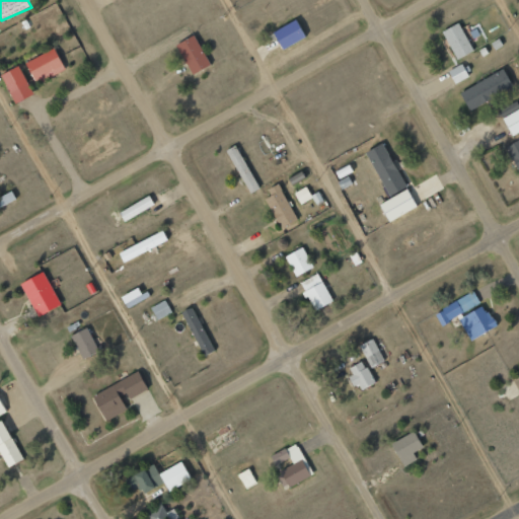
[(273,30),(282,49),(304,38),(296,19),(273,30)]
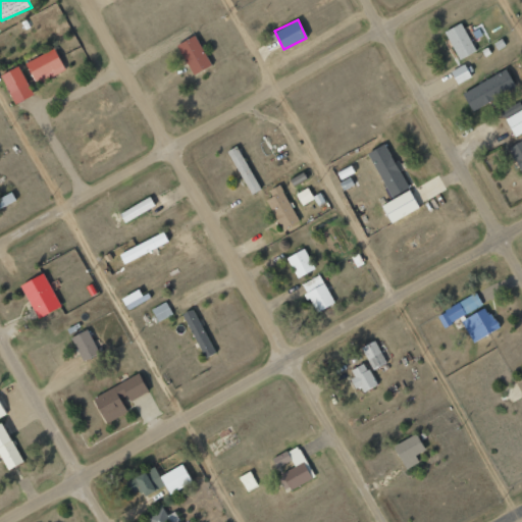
[(475,51),(462,22),(445,30),(458,59),(475,51)]
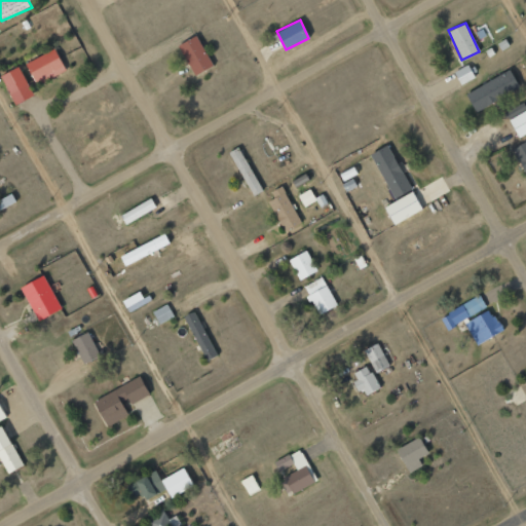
[(212,66),(197,35),(179,44),(194,74),(212,66)]
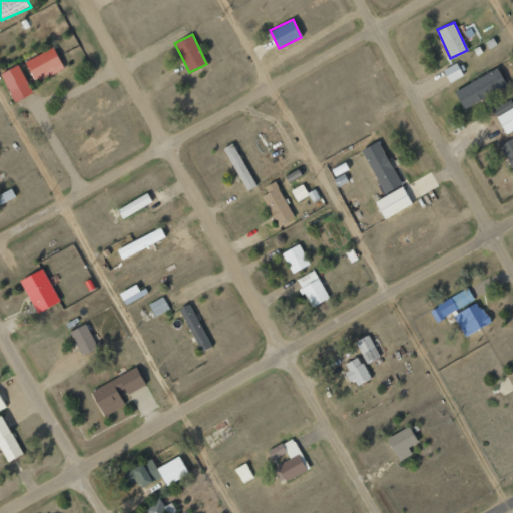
[(64,70),(55,48),(25,60),(34,82),(64,70)]
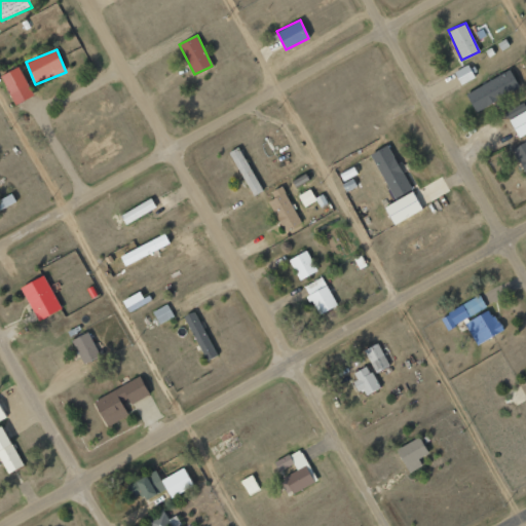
[(453,72),(460,84),(475,77),(467,64),(453,72)]
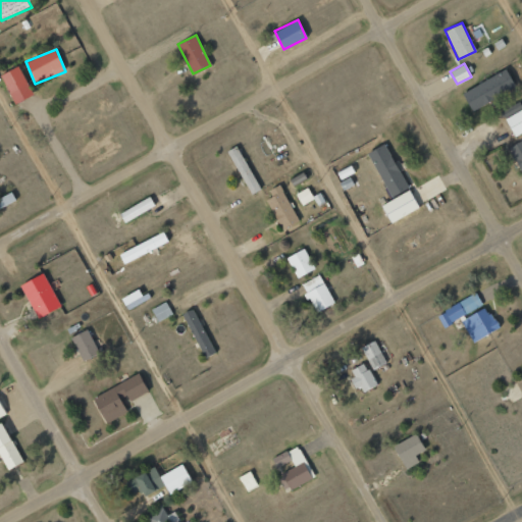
[(14,103),(33,95),(19,65),(1,73),(14,103)]
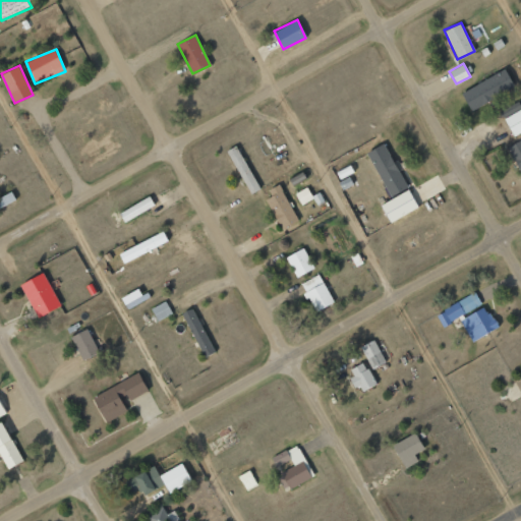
[(514,85),(505,68),(461,94),(471,111),(514,85)]
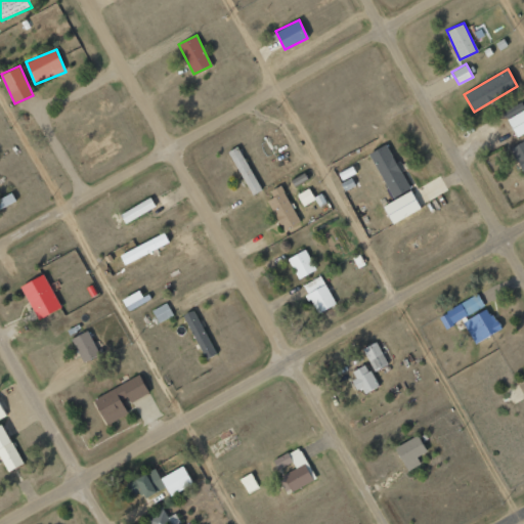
[(523,108),(522,110),(521,106),(506,113),(515,136),(523,132),(523,108)]
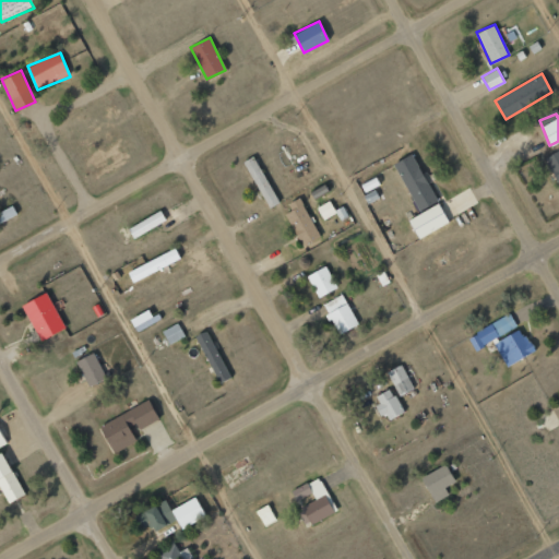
[(558,186),(558,150),(545,157),(558,186)]
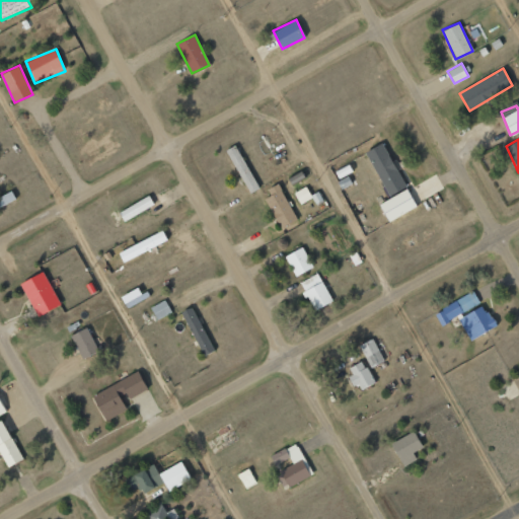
[(366,151),(389,196),(405,187),(382,143),(366,151)]
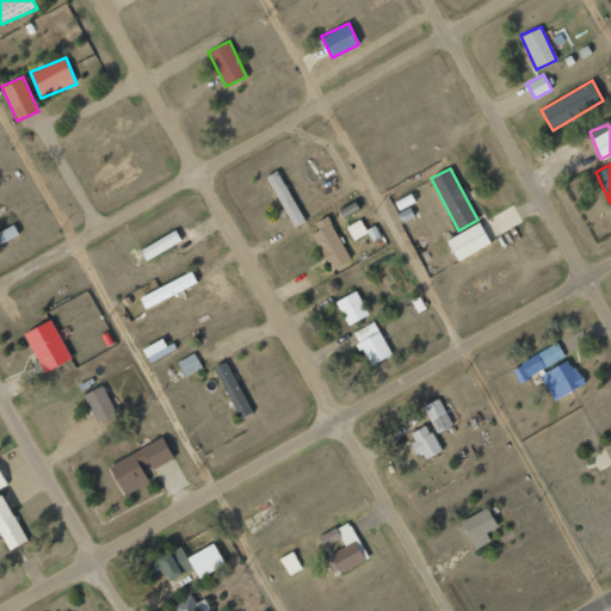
[(303,223),(281,170),(269,174),(291,228),(303,223)]
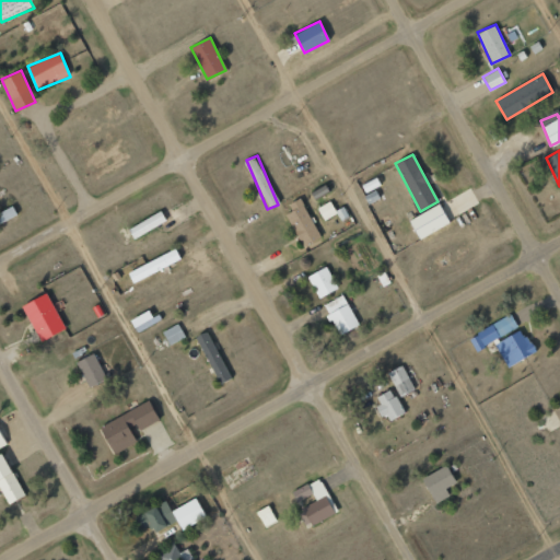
[(289,203),(292,211),(287,213),(302,245),(321,236),(301,197),(289,203)]
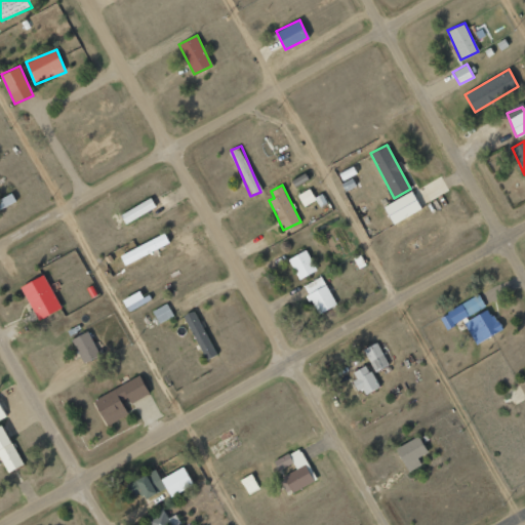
[(297,195),(304,207),(316,200),(310,189),(297,195)]
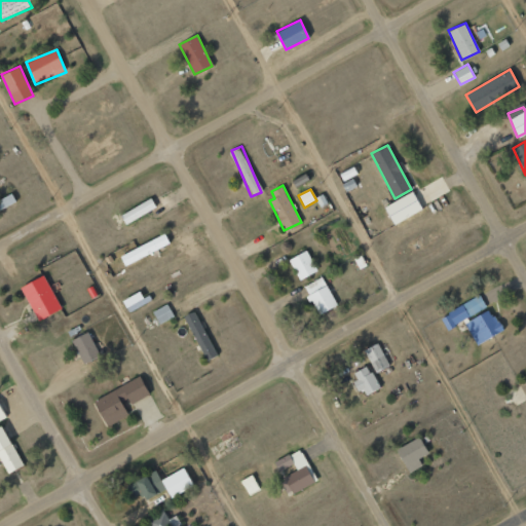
[(384,207),(393,224),(422,210),(412,191),(384,207)]
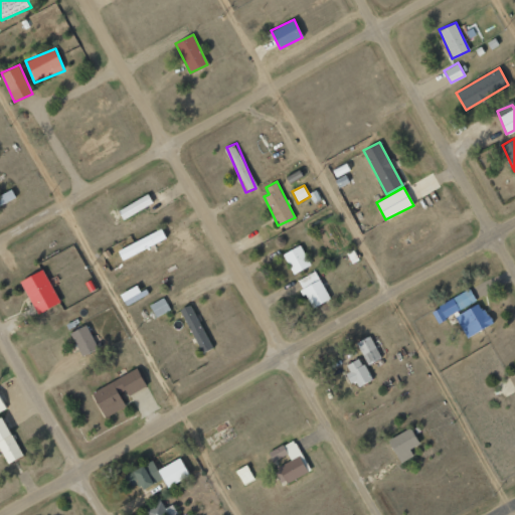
[(0,205),(16,198),(11,189),(0,194),(0,205)]
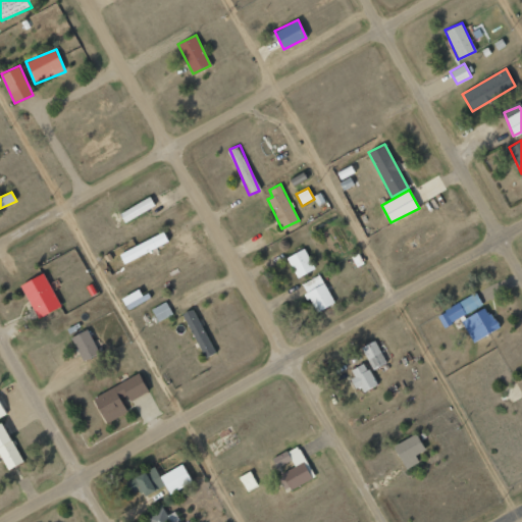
[(155,205),(150,196),(119,213),(124,222),(155,205)]
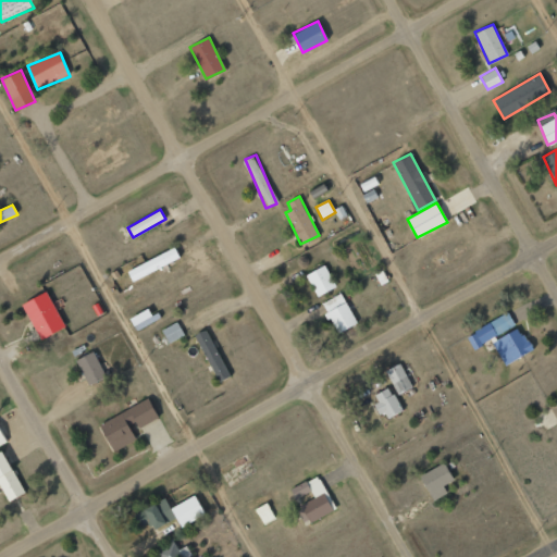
[(180,260),(174,249),(127,269),(132,280),(180,260)]
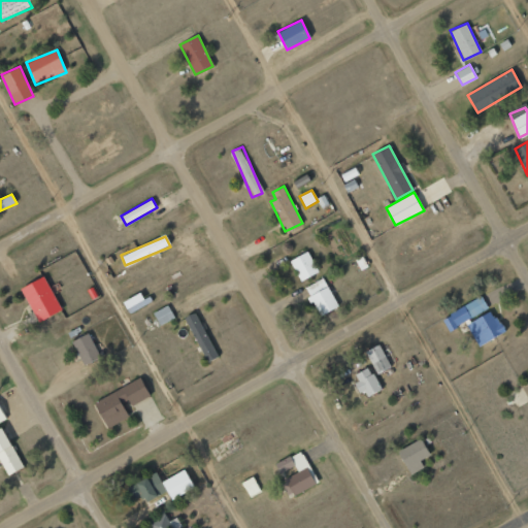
[(290,260),(300,281),(319,272),(308,251),(290,260)]
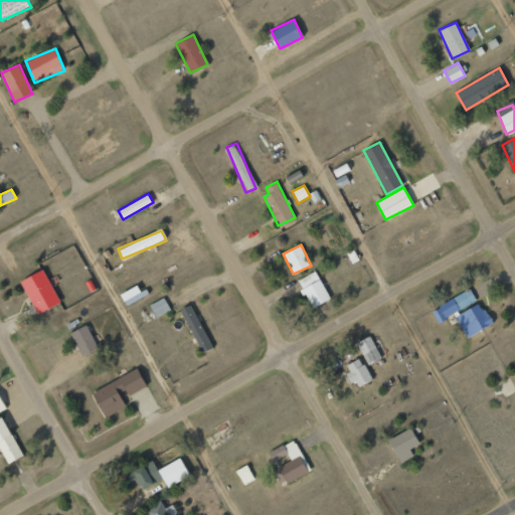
[(60,303),(44,269),(21,280),(37,314),(60,303)]
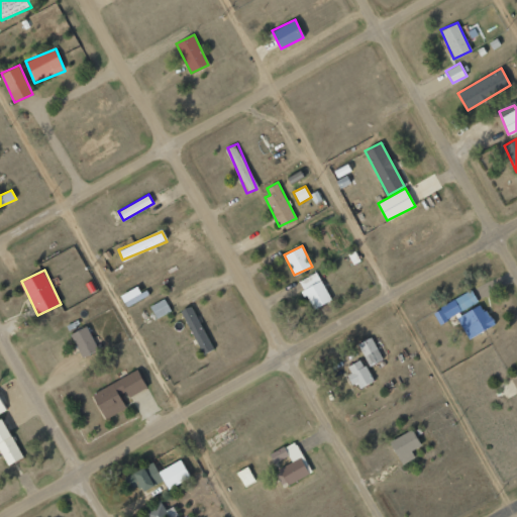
[(299,280),(312,309),(330,301),(318,272),(299,280)]
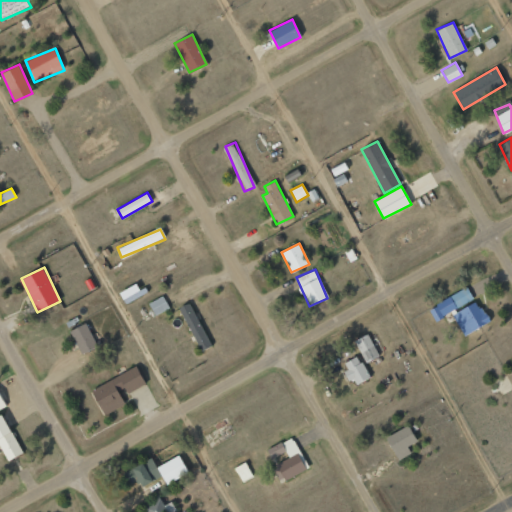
[(428,308),(434,319),(473,299),(467,288),(428,308)]
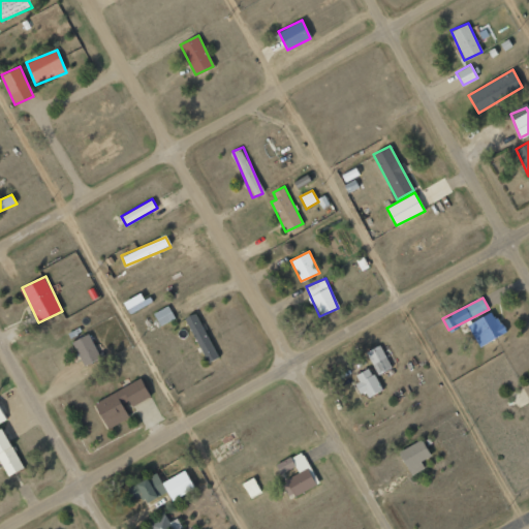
[(175,318),(168,306),(153,313),(160,325),(175,318)]
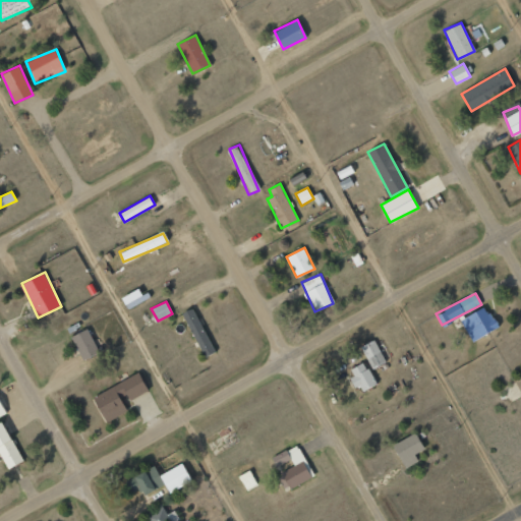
[(497,329),(486,306),(461,319),(471,341),(497,329)]
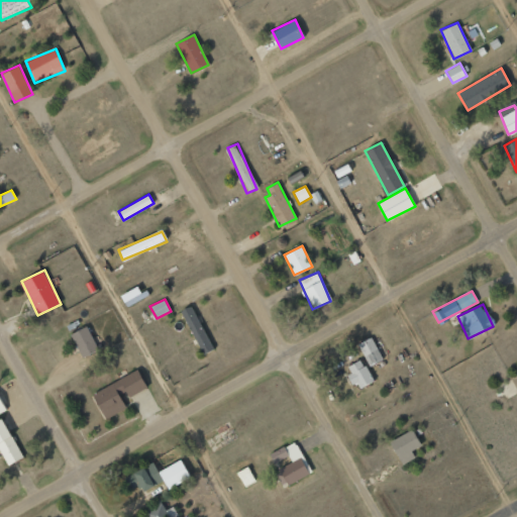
[(213,348),(191,306),(181,311),(202,354),(213,348)]
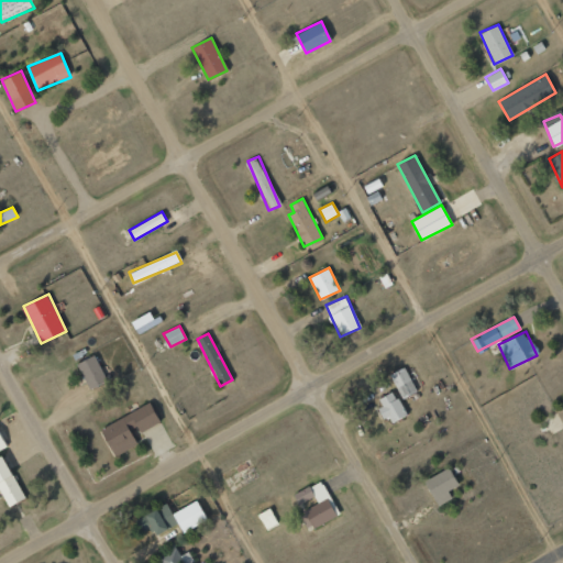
[(77,363),(90,390),(107,383),(94,355),(77,363)]
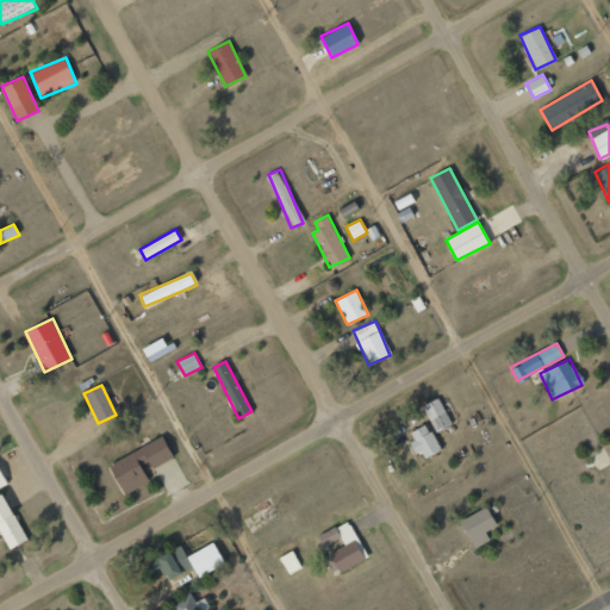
[(452,423),(437,397),(422,405),(436,431),(452,423)]
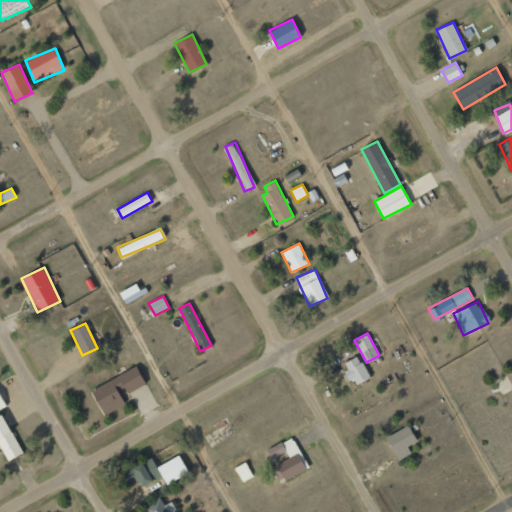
[(369,378),(359,355),(342,363),(350,380),(354,378),(356,384),(369,378)]
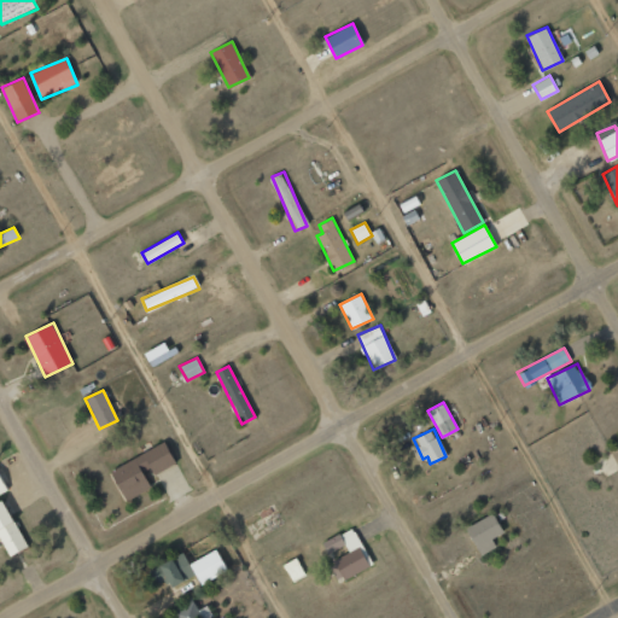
[(110,467),(123,500),(150,489),(143,471),(151,467),(153,473),(174,465),(165,444),(110,467)]
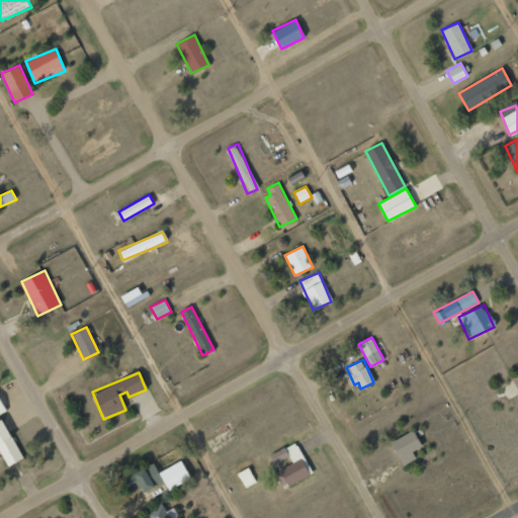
[(0,420),(0,454),(5,466),(21,459),(4,419),(0,420)]
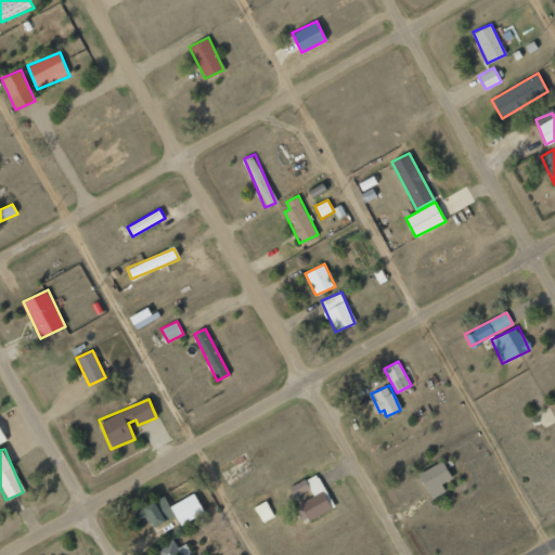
[(446,491),(441,483),(451,478),(442,461),(417,474),(430,499),(446,491)]
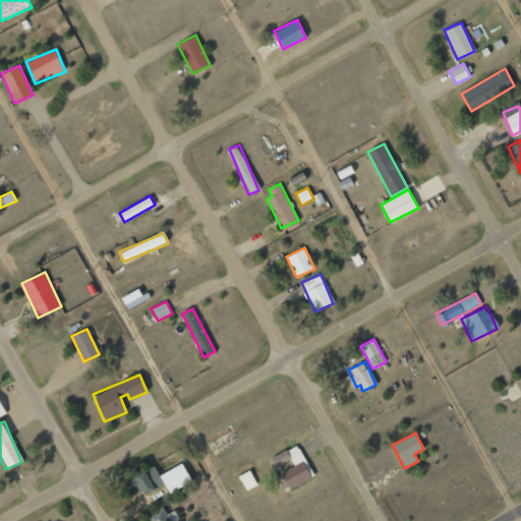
[(286,490),(312,478),(298,445),(271,457),(286,490)]
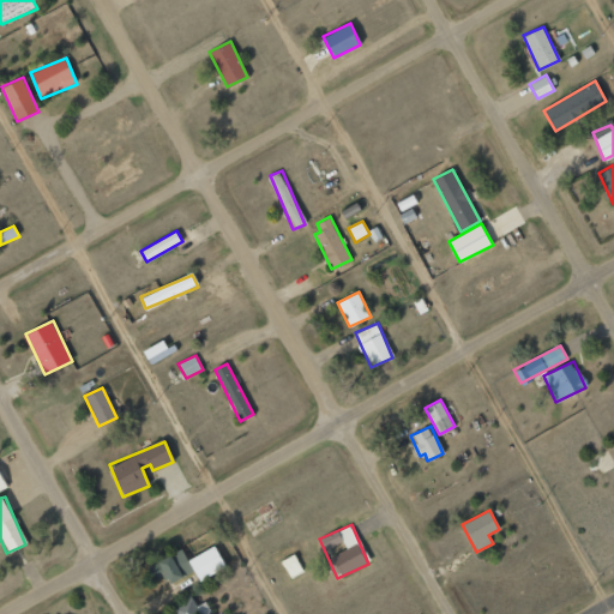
[(187,560),(181,549),(148,566),(155,581),(164,576),(169,584),(194,571),(199,581),(226,567),(215,546),(187,560)]
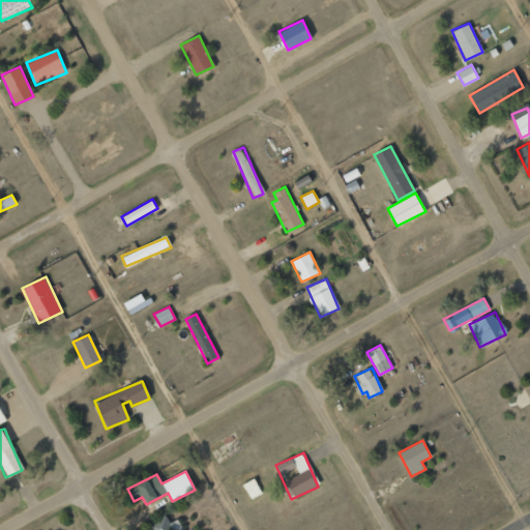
[(262,493),(255,477),(242,483),(251,499),(262,493)]
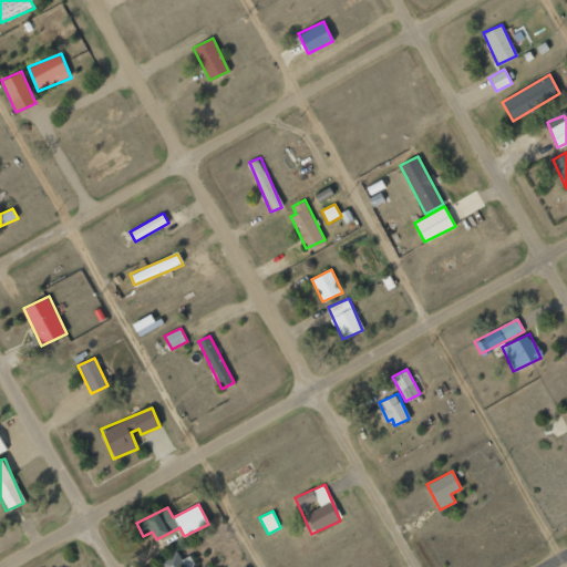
[(182,559),(178,553),(156,563),(157,566),(194,566),(196,566),(191,555),(182,559)]
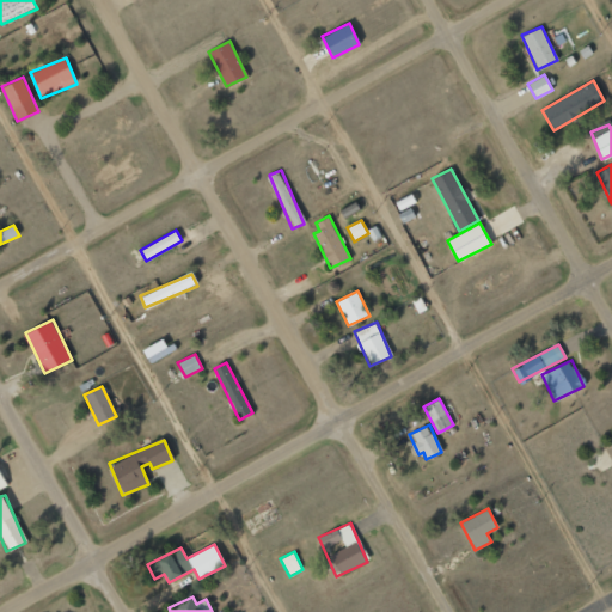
All buildings are outlined.
